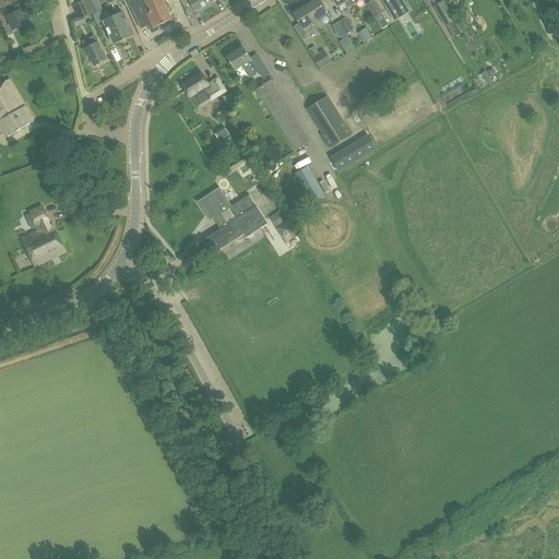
[(83,0),(73,4),(80,20),(92,14),(84,0),(83,0)]
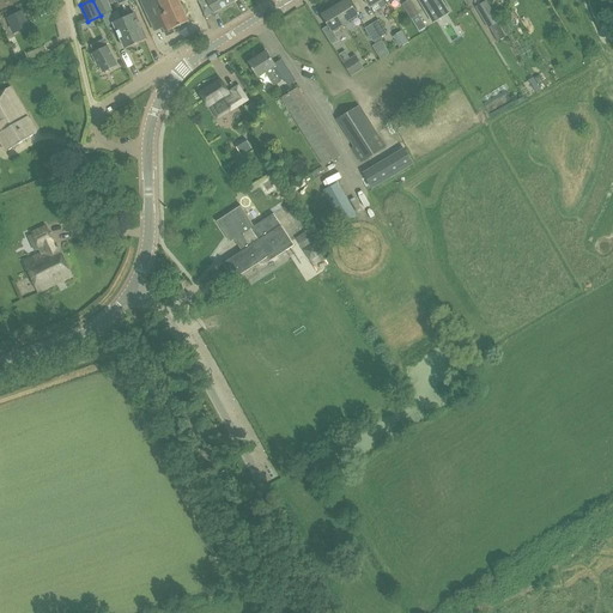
[(95,0),(102,16),(113,11),(109,1),(108,0),(95,0)]
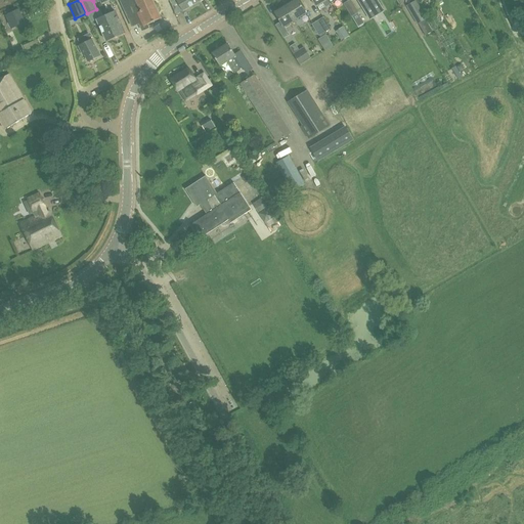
[(120,0),(132,27),(139,24),(141,27),(162,18),(156,4),(155,4),(153,0),(120,0)]
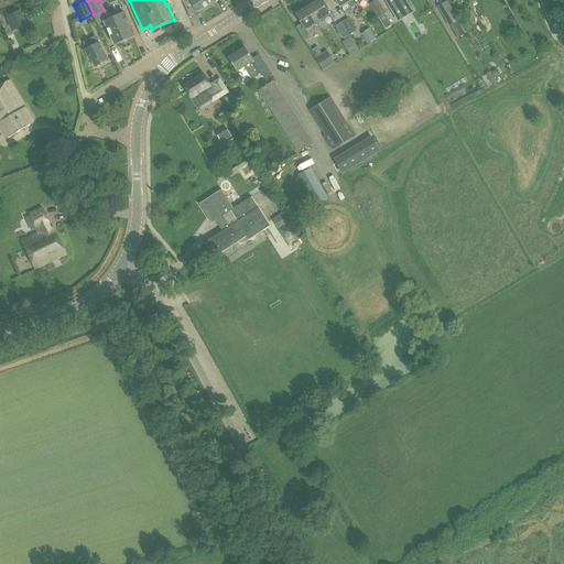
[(215,1),(214,0),(183,0),(184,2),(188,0),(190,0),(197,11),(215,1)]
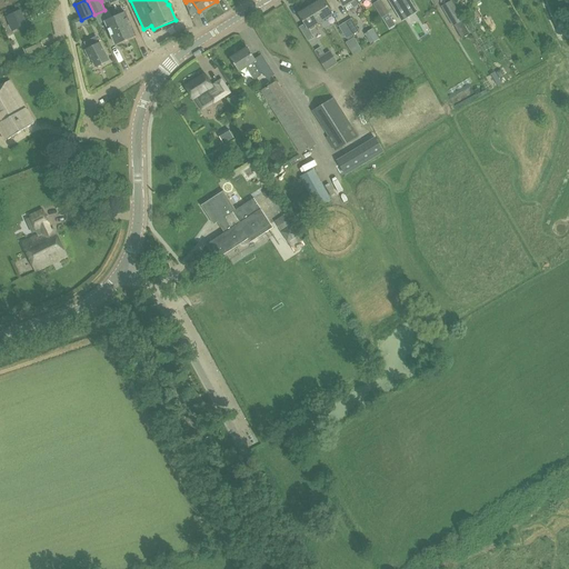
[(323,0),(318,0),(311,6),(321,21),(333,15),(323,0)]
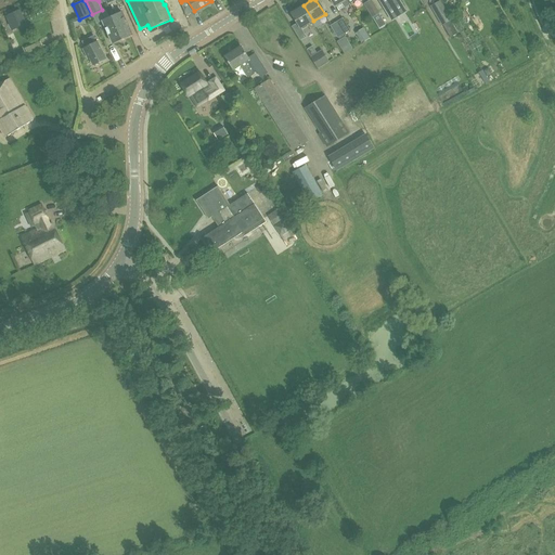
[(372,0),(365,3),(373,16),(379,13),(372,0)]
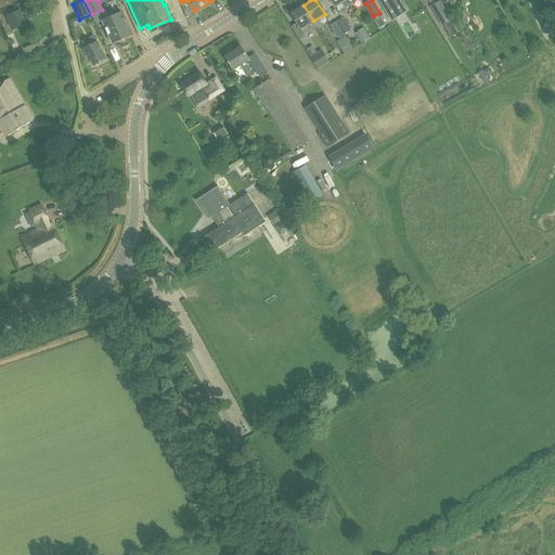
[(378,0),(391,20),(404,12),(398,0),(378,0)]
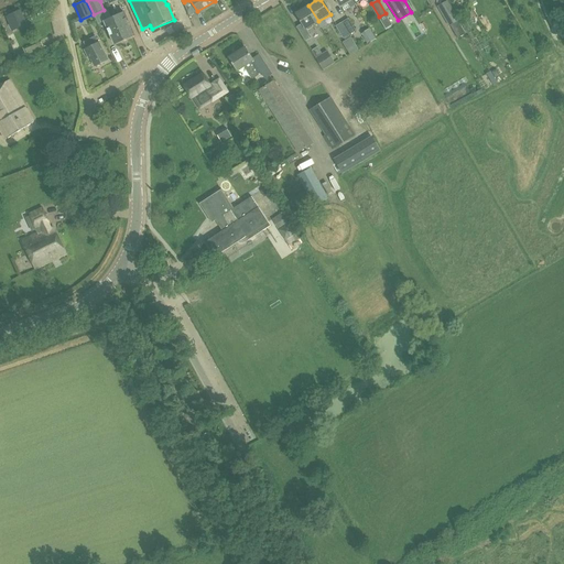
[(447,0),(438,6),(449,25),(459,20),(447,0)]
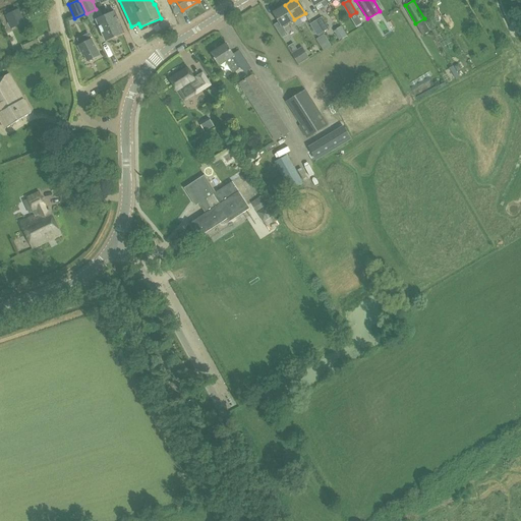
[(292,29),(297,24),(294,19),(285,5),(274,11),(284,27),(288,24),(288,23),(289,22),(292,29)]
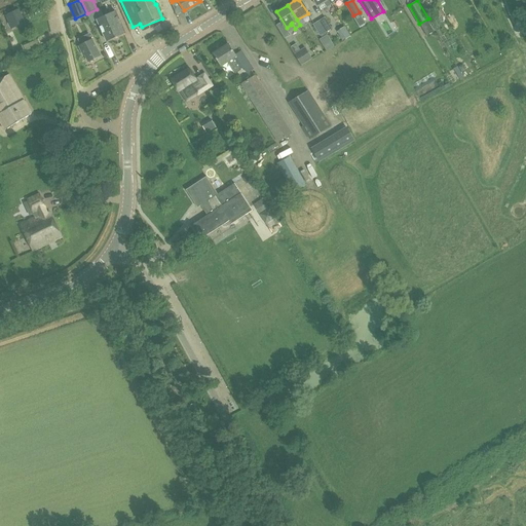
[(111,23),(117,36),(125,32),(116,11),(112,13),(110,8),(105,10),(107,15),(106,15),(109,24),(111,23)]
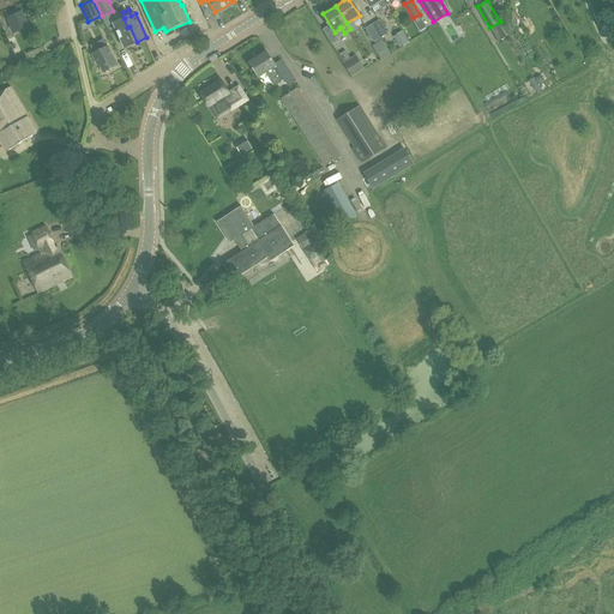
[(26,28),(19,13),(7,18),(14,32),(26,28)]
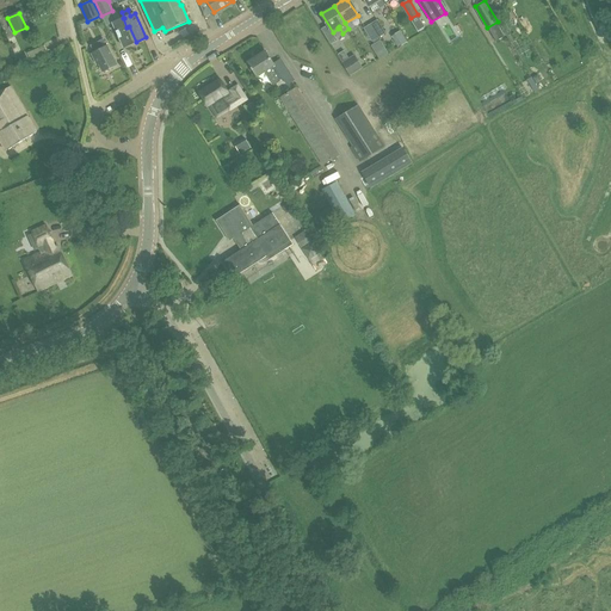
[(127,28),(123,18),(113,23),(124,47),(136,42),(129,26),(127,28)]
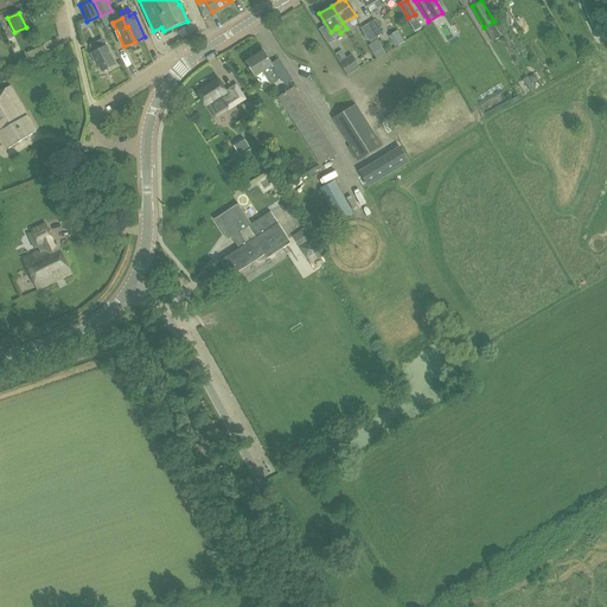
[(375,19),(369,24),(377,37),(383,32),(375,19)]
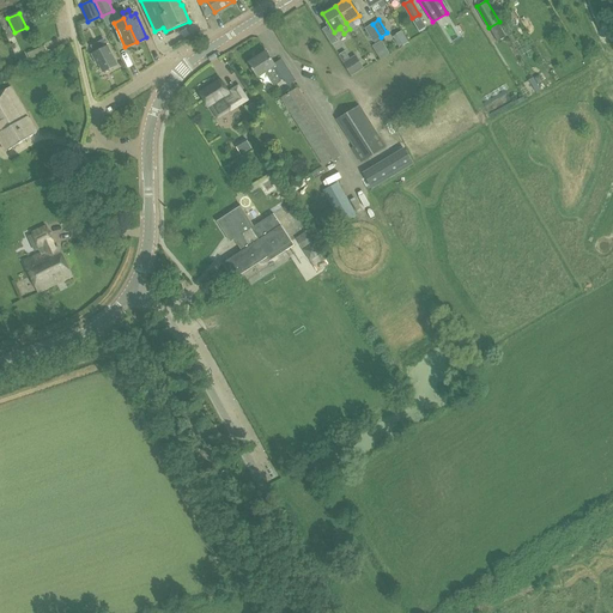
[(381,37),(372,24),(365,28),(374,41),(377,46),(383,42),(380,37),(381,37)]
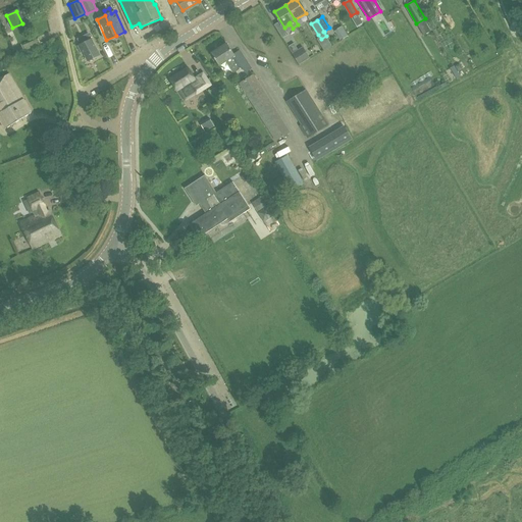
[(23,24),(17,28),(20,35),(28,31),(23,24)]
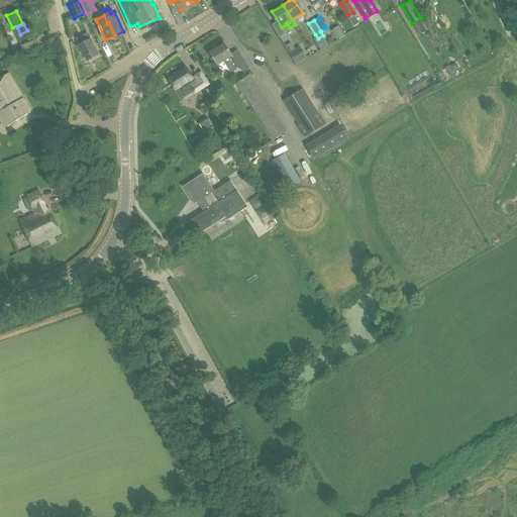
[(333,29),(339,39),(344,35),(338,26),(333,29)]
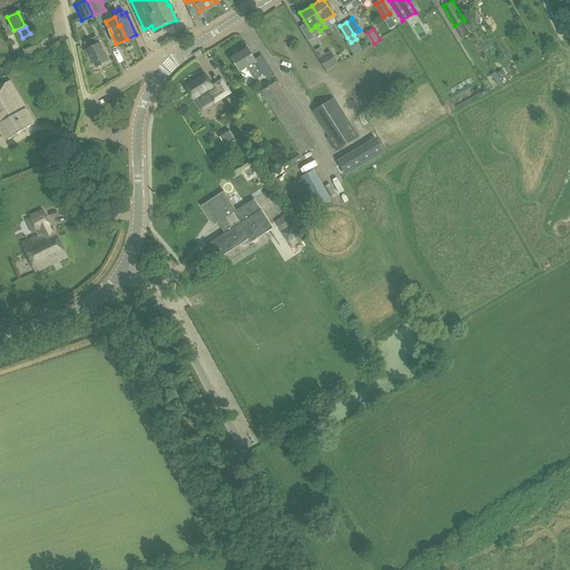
[(92,59),(96,67),(101,64),(104,65),(107,62),(108,60),(109,60),(100,43),(97,37),(86,42),(89,49),(86,50),(91,59),(92,59)]
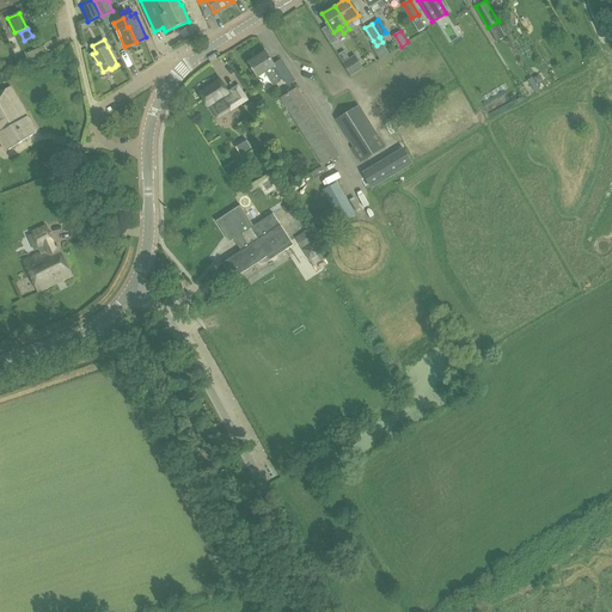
[(250,61),(258,77),(265,72),(274,85),(285,79),(289,86),(297,83),(282,61),(275,65),(267,51),(250,61)]
